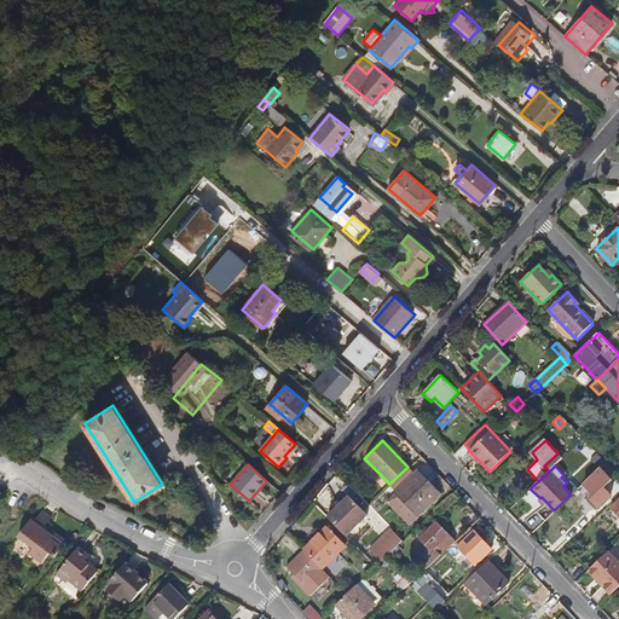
[(613,479),(601,467),(584,484),(602,503),(611,495),(603,487),(613,479)]
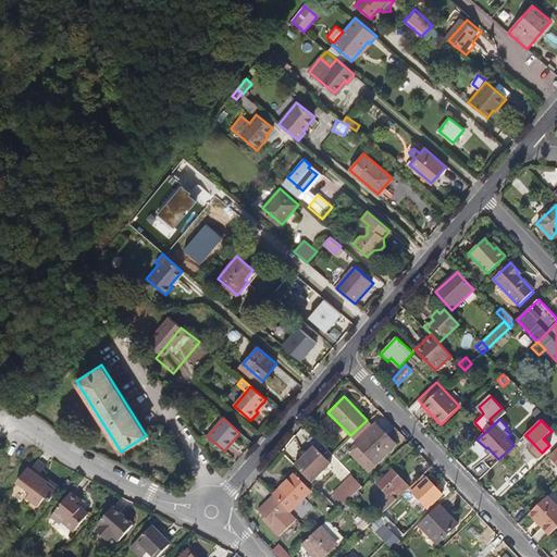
[(355,442),(372,425),(368,421),(350,437),(355,442)]
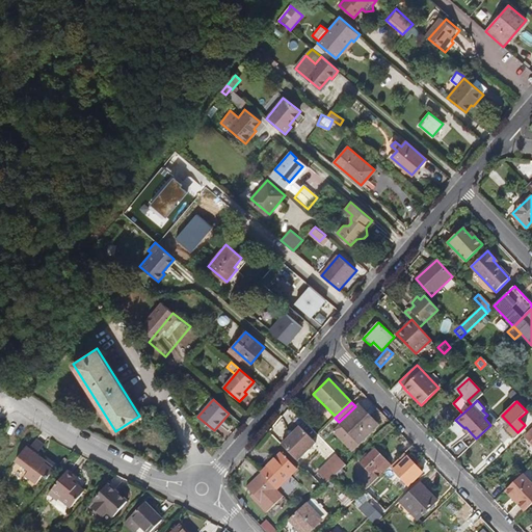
[(355,406),(339,422),(341,423),(360,443),(378,425),(357,404),(355,406)]
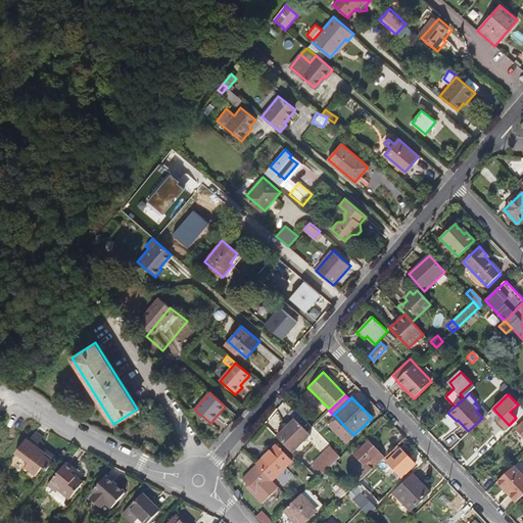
[(353,435),(335,416),(326,424),(345,443),(353,435)]
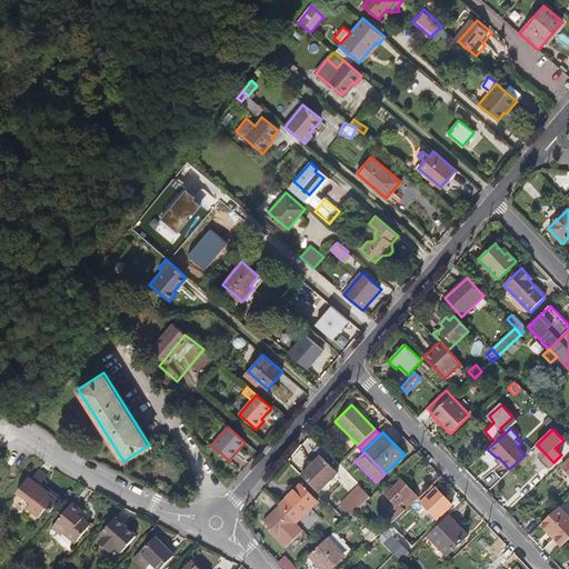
[(326,459),(309,475),(303,479),(318,493),(322,489),(338,473),(326,459)]
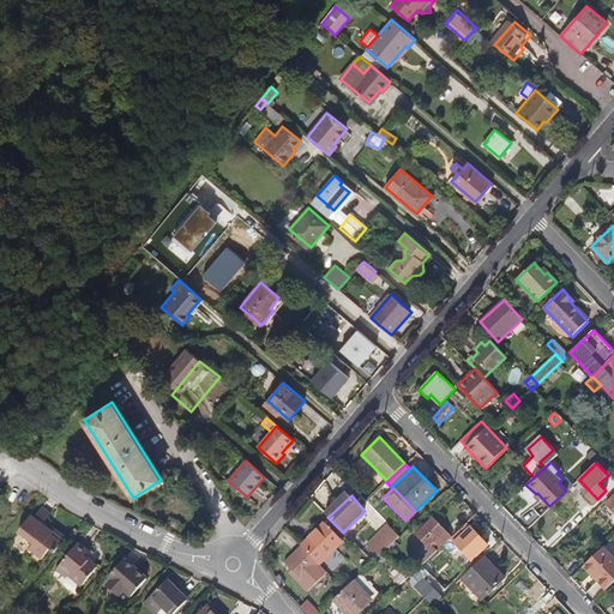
[(35,518),(31,516),(18,533),(34,545),(30,551),(41,559),(49,549),(54,553),(66,537),(55,529),(52,535),(48,531),(49,529),(43,524),(49,516),(41,510),(35,518)]
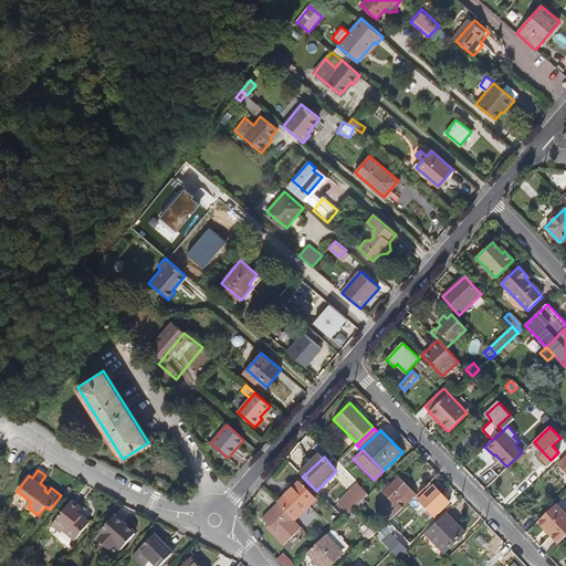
[(389,509),(395,515),(416,495),(398,478),(384,492),(395,503),(389,509)]
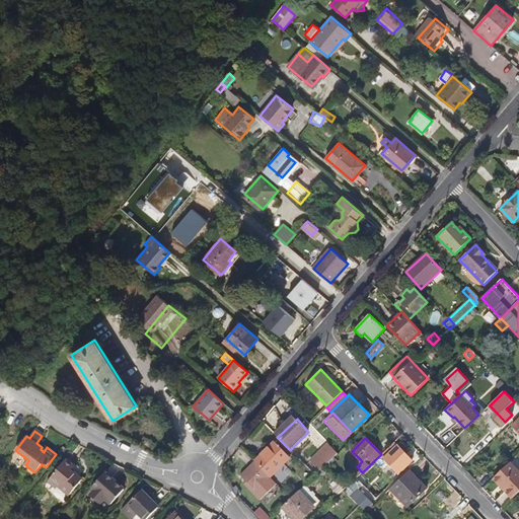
[(275,442),(254,461),(270,476),(290,457),(275,442)]
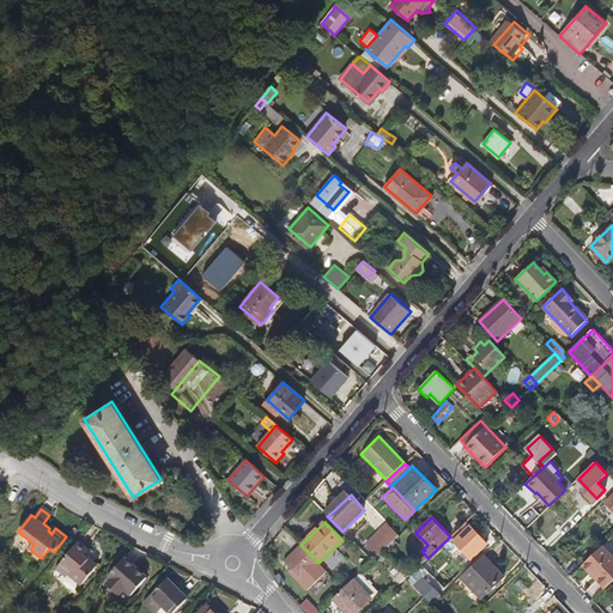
[(399,535),(387,523),(365,544),(377,556),(399,535)]
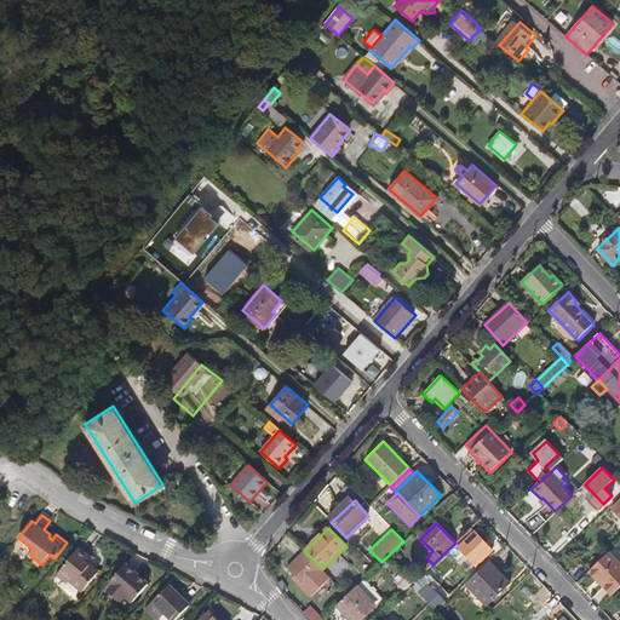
[(493,550),(475,532),(459,547),(476,566),(493,550)]
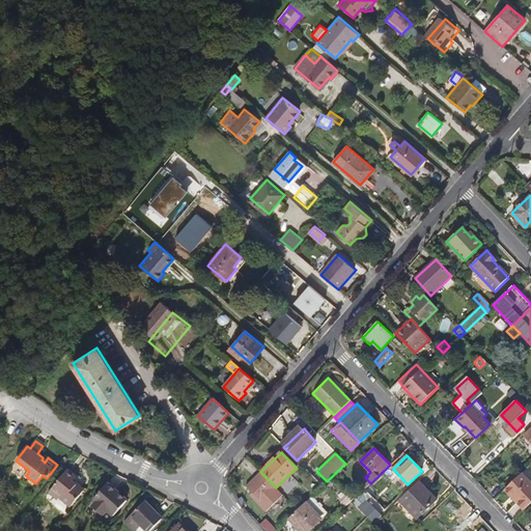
[(66,471),(49,492),(58,500),(60,498),(72,507),(84,492),(73,482),(76,478),(66,471)]
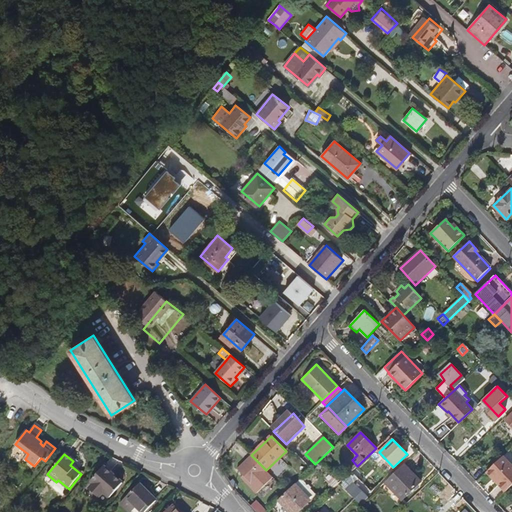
[(251,455),(237,469),(243,476),(241,478),(249,487),(266,470),(251,455)]
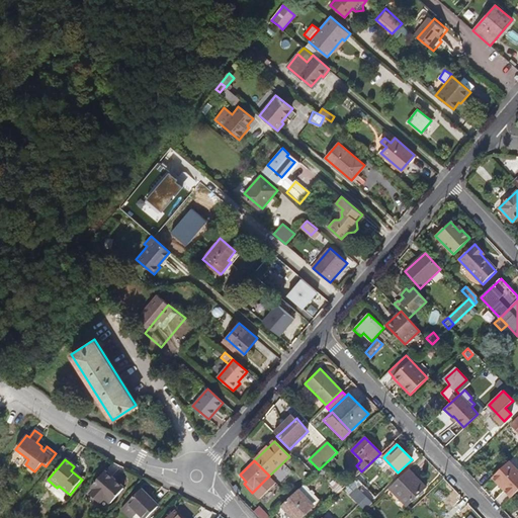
[(492,478),(511,498),(517,491),(517,472),(508,462),(492,478)]
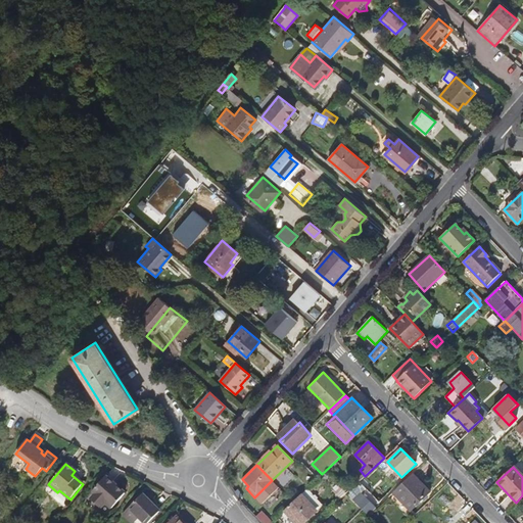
[(429,491),(413,474),(392,492),(410,511),(429,491)]
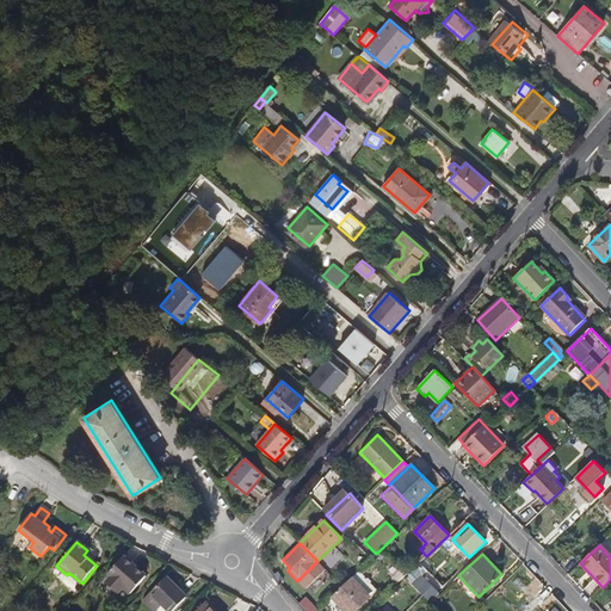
[(146,576),(123,557),(107,575),(111,578),(106,582),(119,593),(124,588),(130,594),(146,576)]
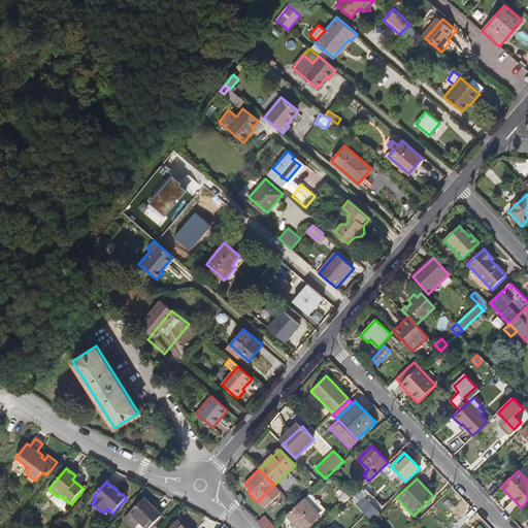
[(344,484),(340,488),(351,499),(355,495),(344,484)]
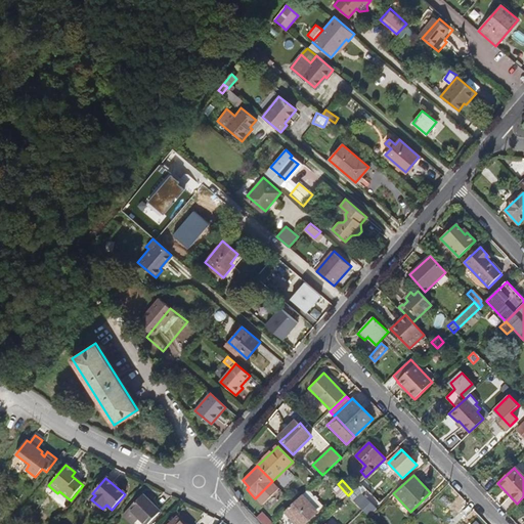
[(359,483),(353,489),(357,493),(363,487),(359,483)]
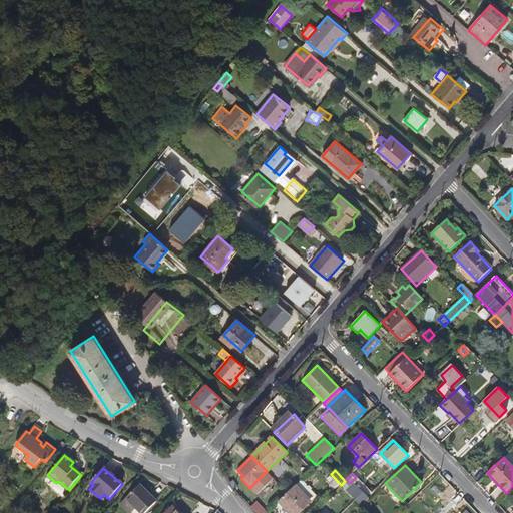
[(350,483),(346,479),(345,481),(341,485),(350,494),(361,506),(369,499),(355,484),(353,486),(350,483)]
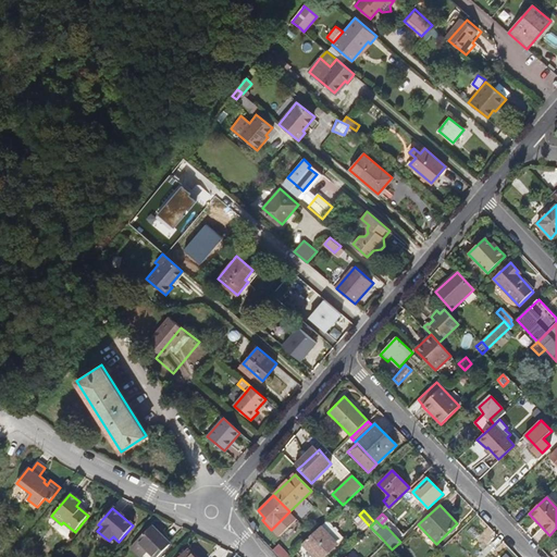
[(157,556),(170,545),(151,527),(136,542),(150,556),(157,556)]
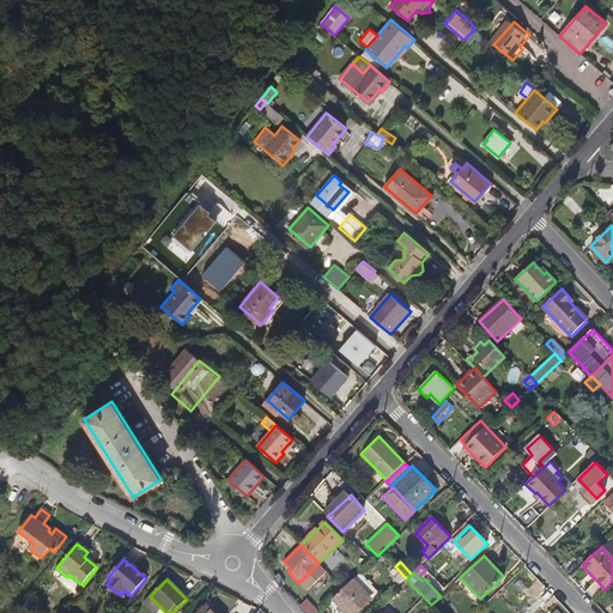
[(356,612),(371,599),(353,580),(344,589),(334,599),(346,612),(356,612)]
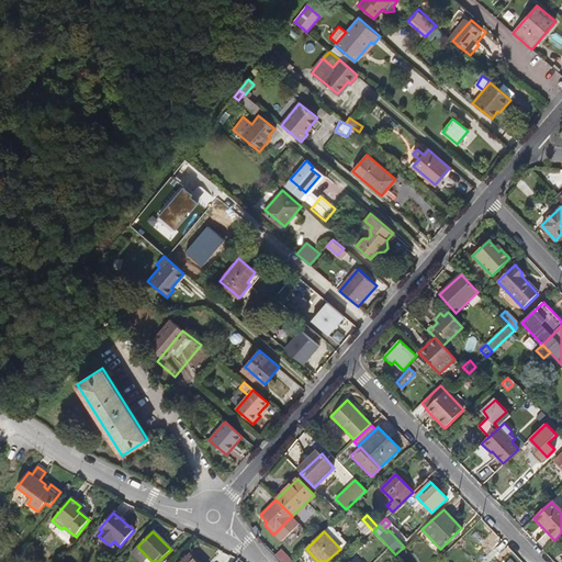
[(378,547),(383,541),(373,531),(367,536),(378,547)]
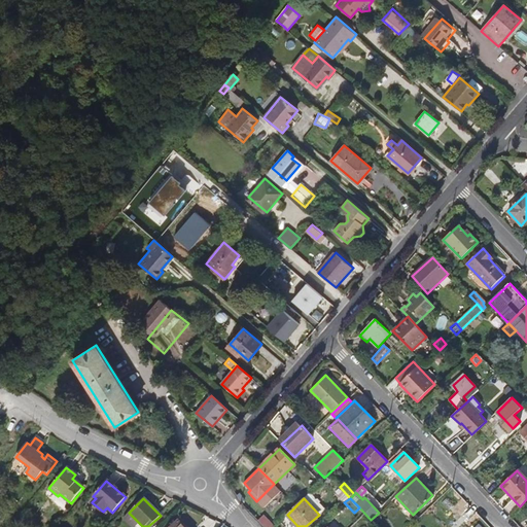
[(264,515),(257,522),(262,526),(274,526),(275,526),(264,515)]
